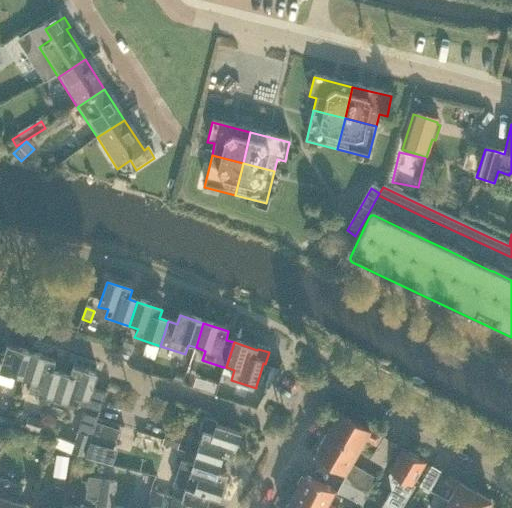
[(130,358),(134,347),(124,344),(120,355),(130,358)]
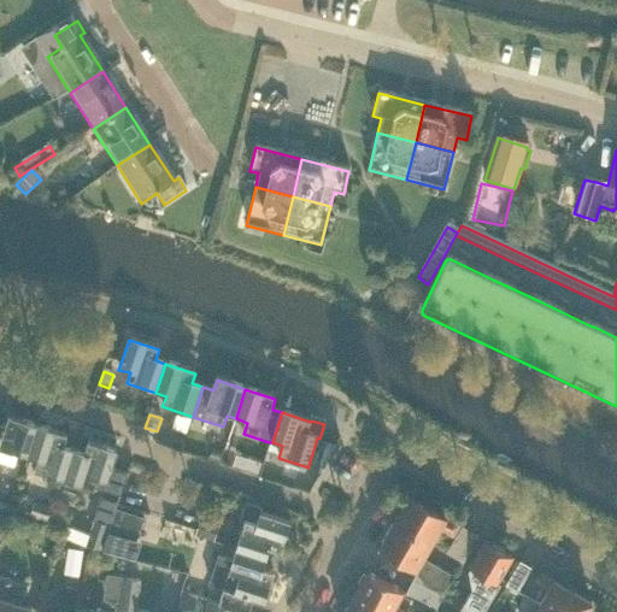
[(4,430),(0,429),(0,460),(15,466),(17,455),(28,459),(37,428),(7,419),(4,430)]
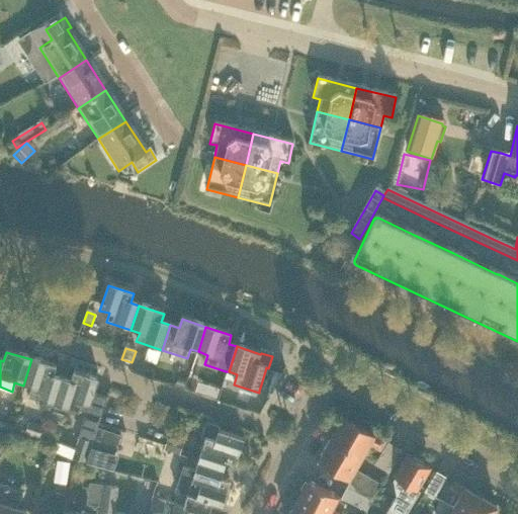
[(31,389),(28,397),(31,398),(54,405),(61,380),(52,377),(55,367),(31,360),(31,359),(23,386),(31,388),(31,389)]
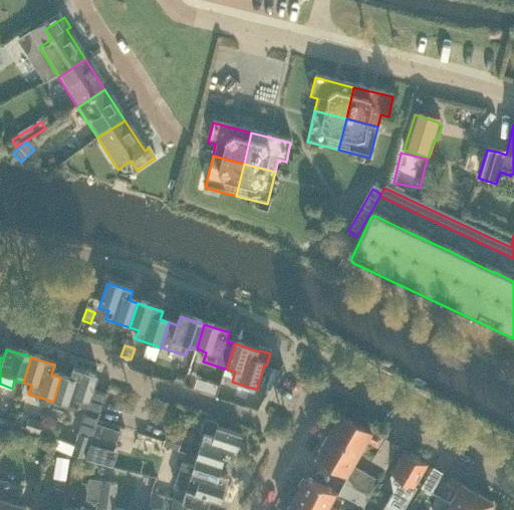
[(60,377),(53,402),(77,410),(80,401),(89,404),(97,378),(73,370),(69,380),(60,377)]
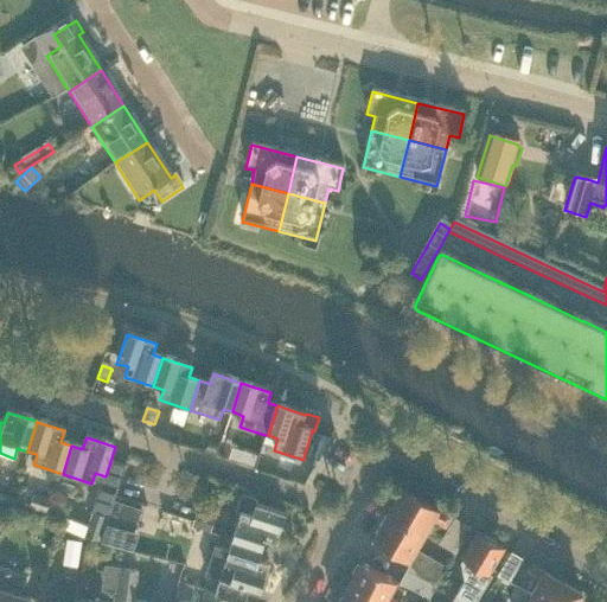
[(402,492),(387,517),(422,538),(432,523),(445,531),(451,520),(402,492)]
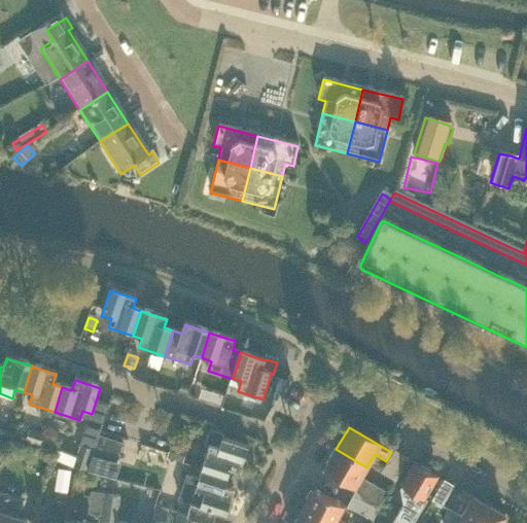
[(93,452),(100,433),(86,429),(80,448),(89,451),(93,452)]
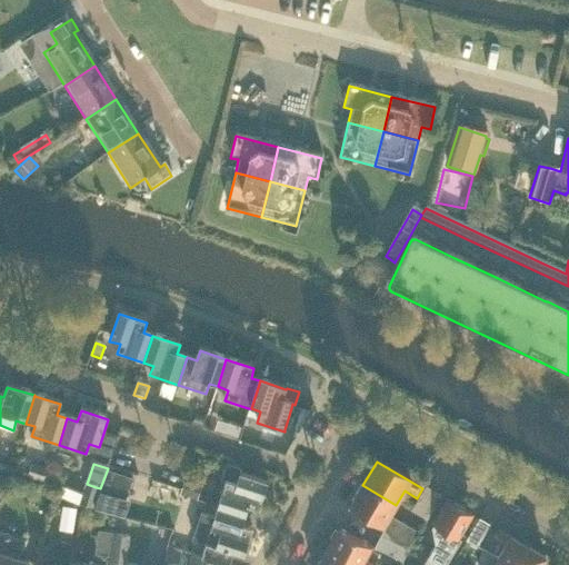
[(19,477),(42,484),(47,469),(31,465),(30,469),(21,467),(19,477)]
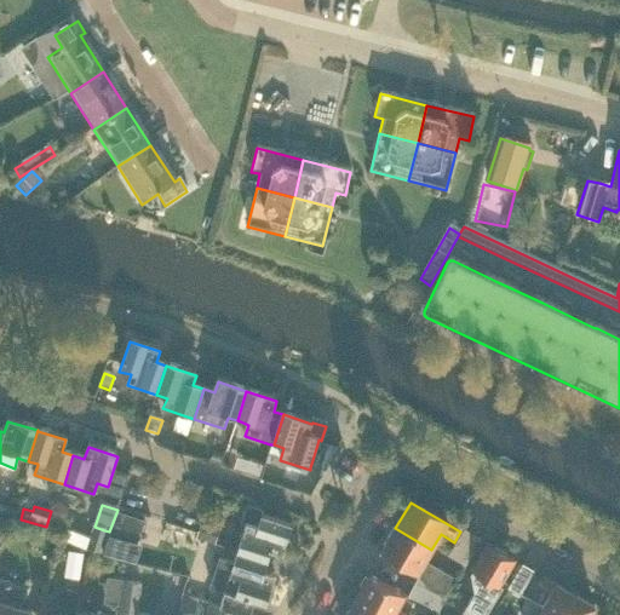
[(281,557),(291,527),(262,518),(263,513),(246,507),(241,524),(246,526),(236,555),(267,564),(270,553),(281,557)]
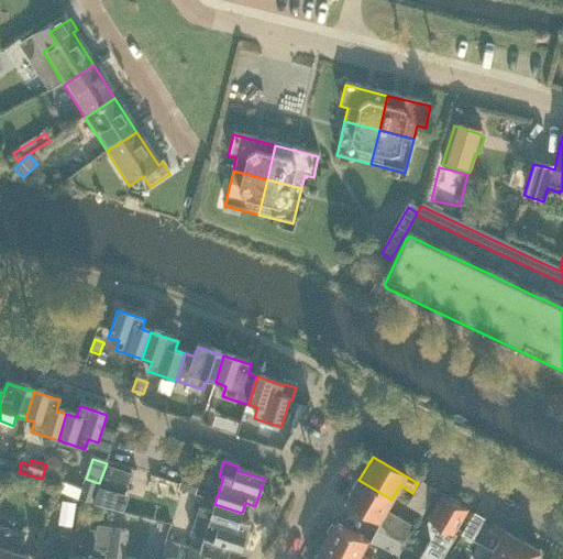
[(108,463),(97,501),(127,510),(138,472),(108,463)]
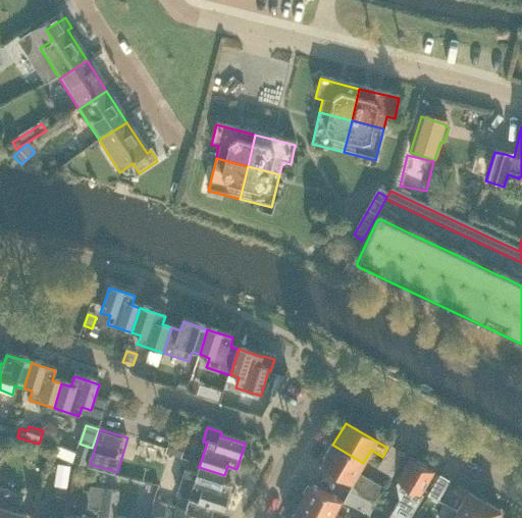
[(44,432),(39,447),(59,455),(61,450),(55,447),(58,437),(44,432)]
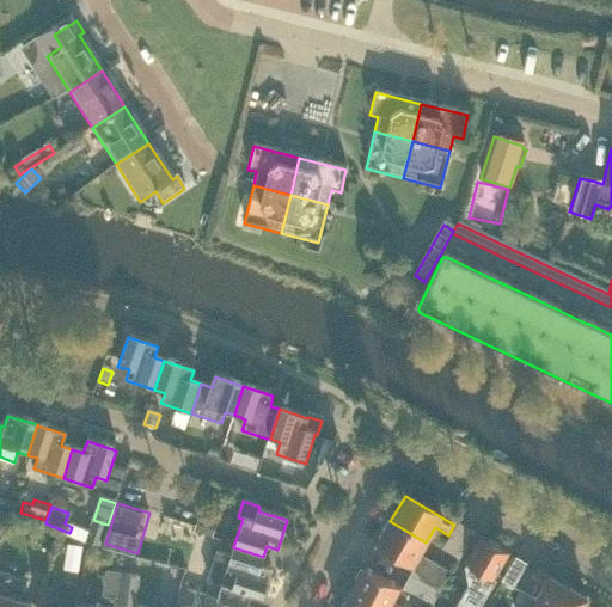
[(93,520),(85,544),(101,549),(108,525),(93,520)]
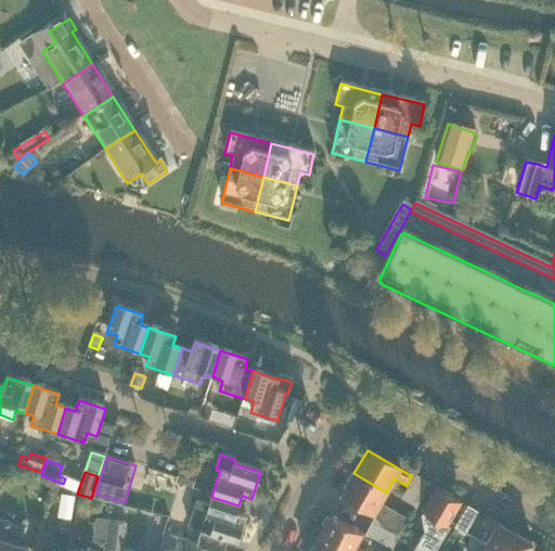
[(176,485),(193,490),(197,476),(180,472),(176,485)]
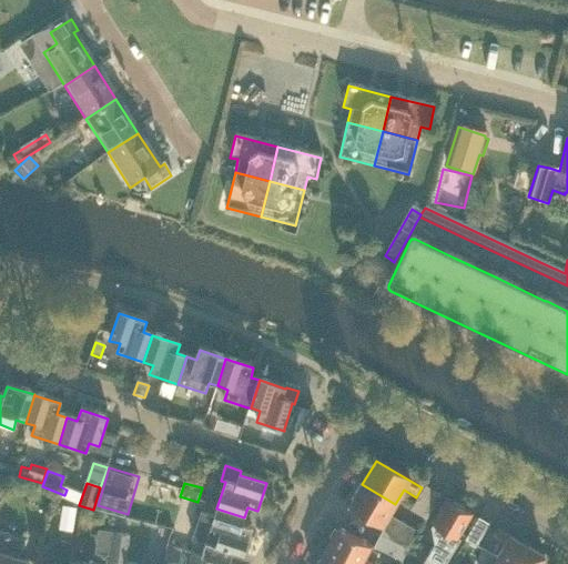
[(417,534),(399,524),(388,517),(395,504),(362,484),(348,507),(385,527),(379,537),(407,552),(417,534)]
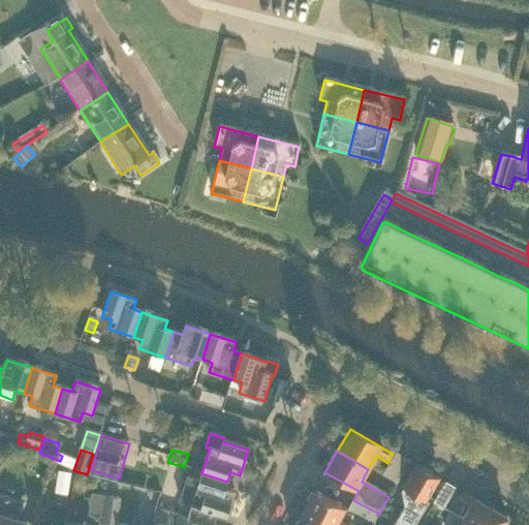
[(396,455),(382,476),(396,485),(409,463),(396,455)]
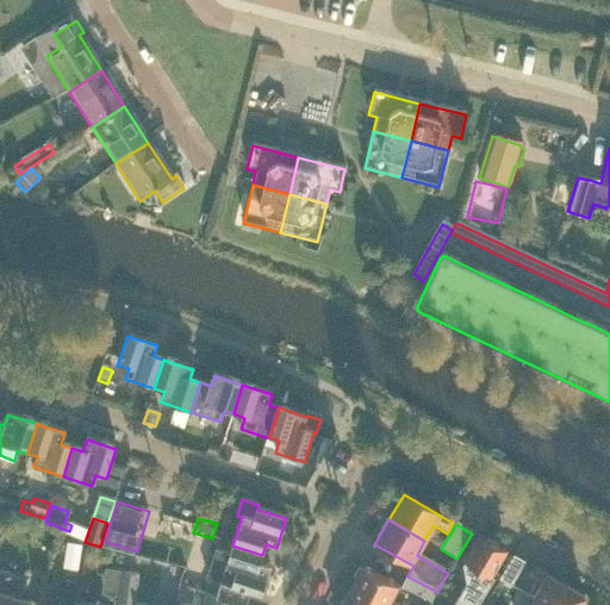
[(490,579),(505,553),(480,538),(462,569),(466,586),(455,604),(479,604),(493,581),(490,579)]
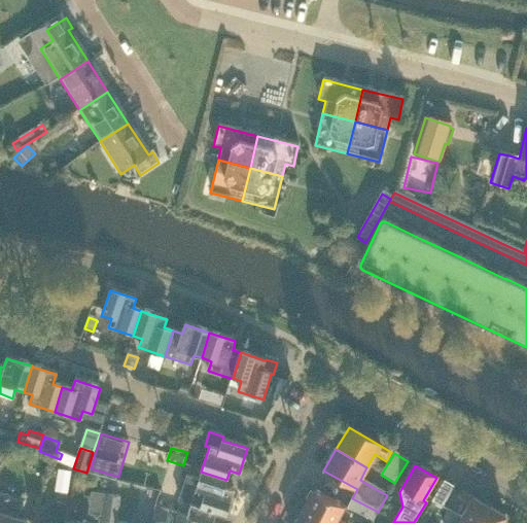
[(201,472),(186,518),(178,516),(198,522),(212,522),(215,514),(224,517),(233,491),(224,488),(226,480),(201,472)]
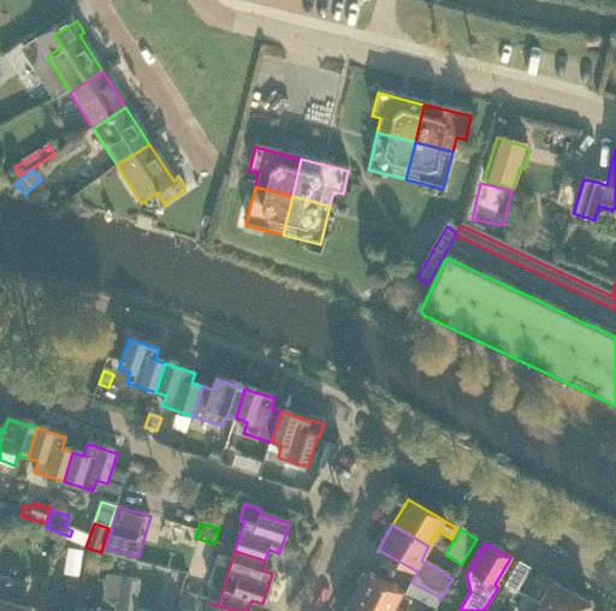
[(519,563),(504,587),(516,594),(529,570),(519,563)]
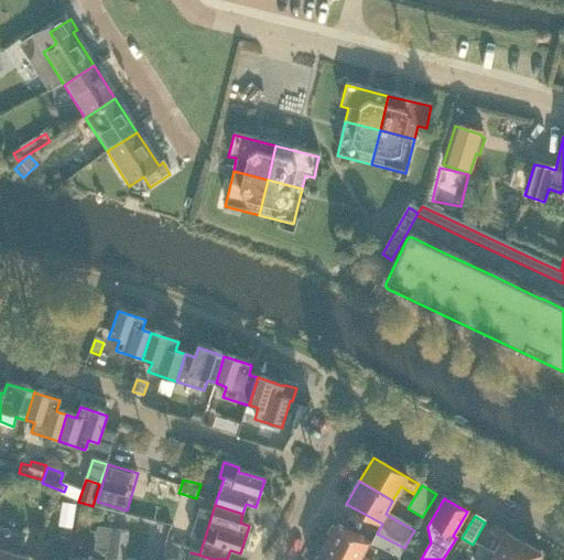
[(335,527),(323,550),(340,559),(359,559),(367,544),(335,527)]
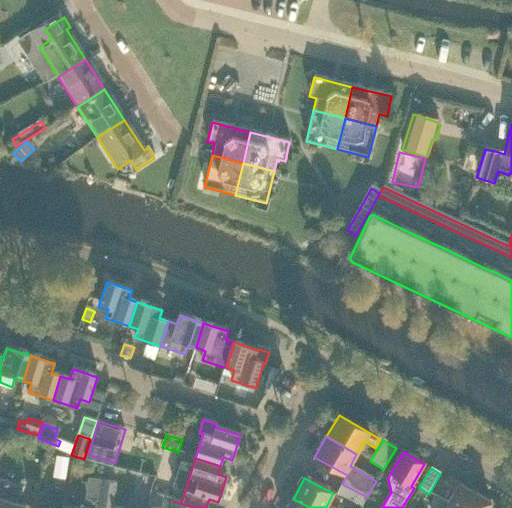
[(489,506),(490,503),(448,479),(443,486),(451,490),(449,493),(453,495),(447,505),(450,507),(490,507),(489,506)]
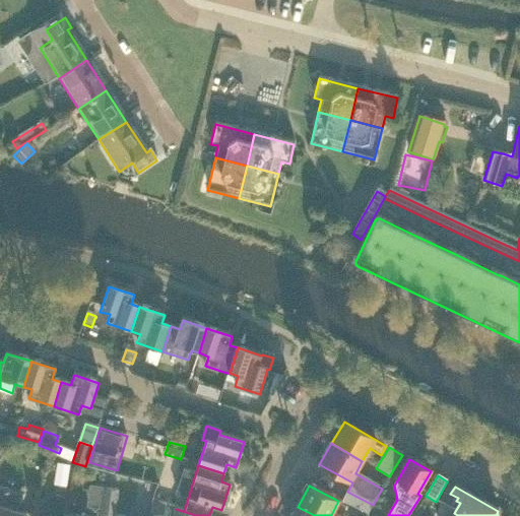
[(90,510),(102,511),(103,501),(105,490),(92,489),(90,510)]
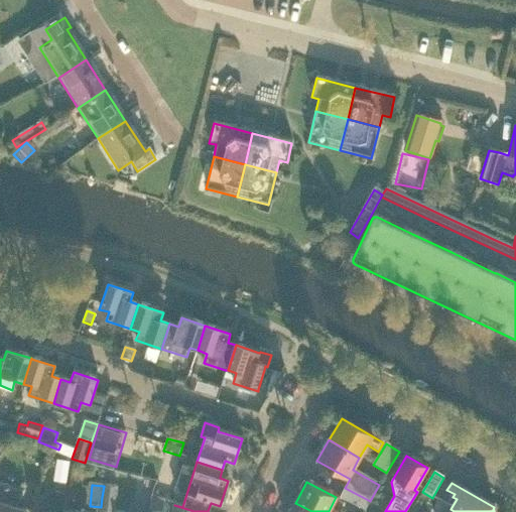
[(1,511),(8,490),(0,487),(0,511),(1,511)]
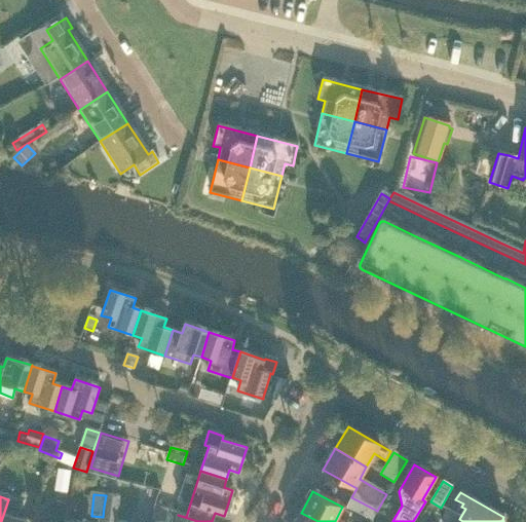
[(116,521),(119,497),(106,496),(104,507),(103,517),(102,520),(101,520),(101,521),(116,521)]
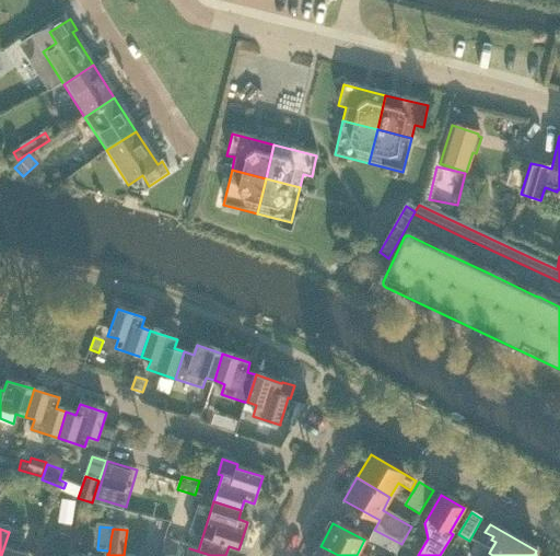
[(396,555),(401,544),(374,530),(368,542),(396,555)]
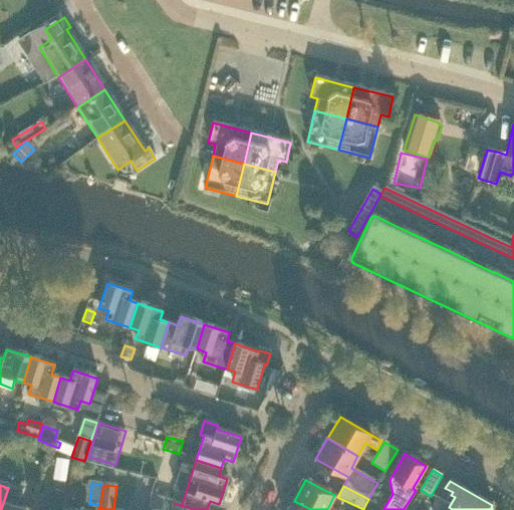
[(8,488),(1,509),(20,509),(14,507),(19,491),(8,488)]
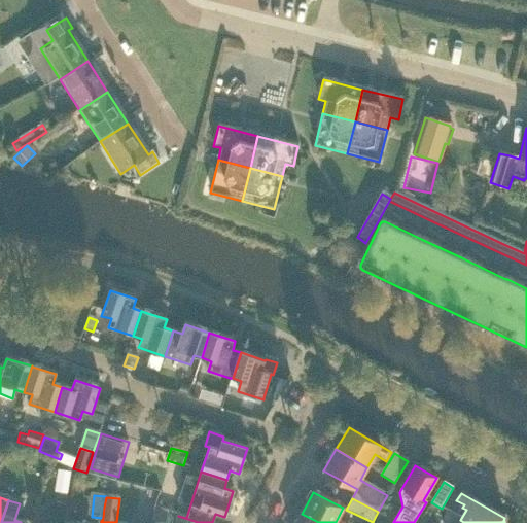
[(463,522),(460,520),(448,513),(444,520),(447,522),(463,522)]
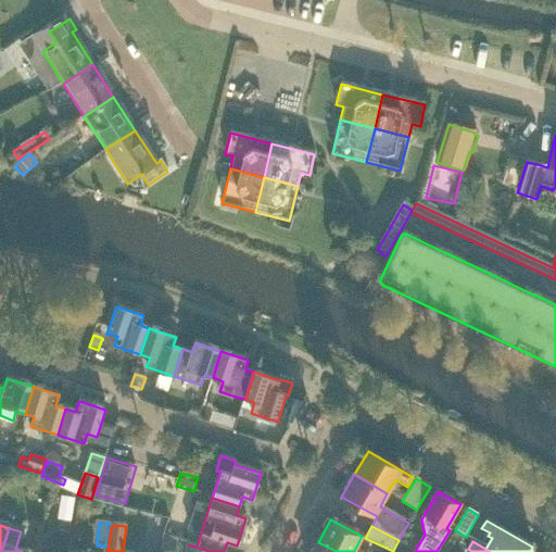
[(336,551),(318,542),(313,551),(336,551)]
